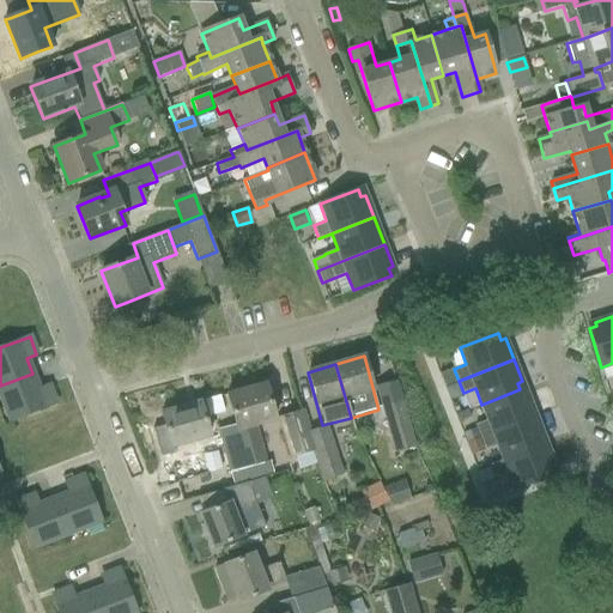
[(451,369),(439,374),(444,386),(456,381),(451,369)]
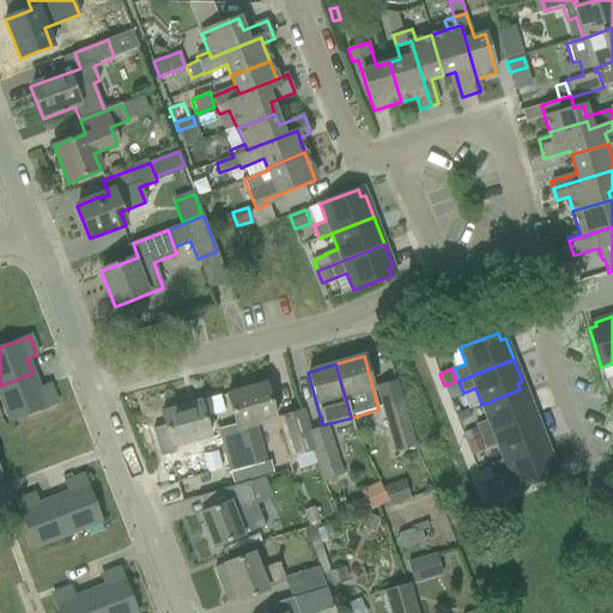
[(10,419),(10,420),(55,404),(48,386),(38,389),(32,374),(0,386),(0,394),(5,406),(11,404),(16,417),(10,419)]
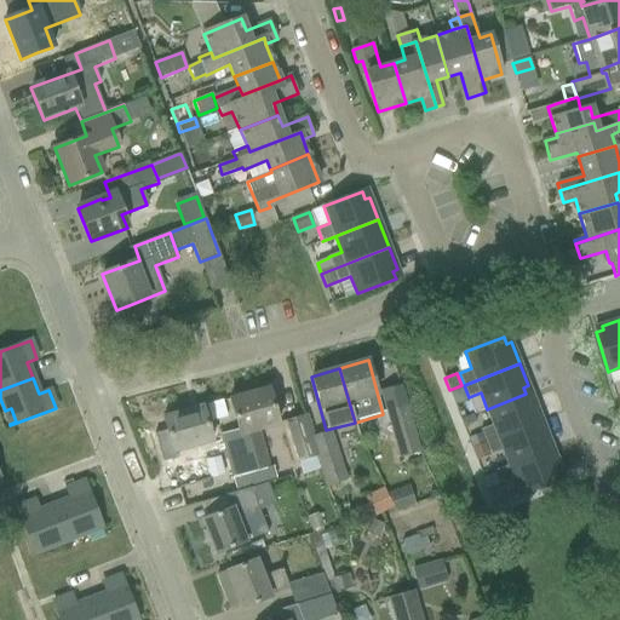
[(463,385),(449,390),(454,405),(468,399),(463,385)]
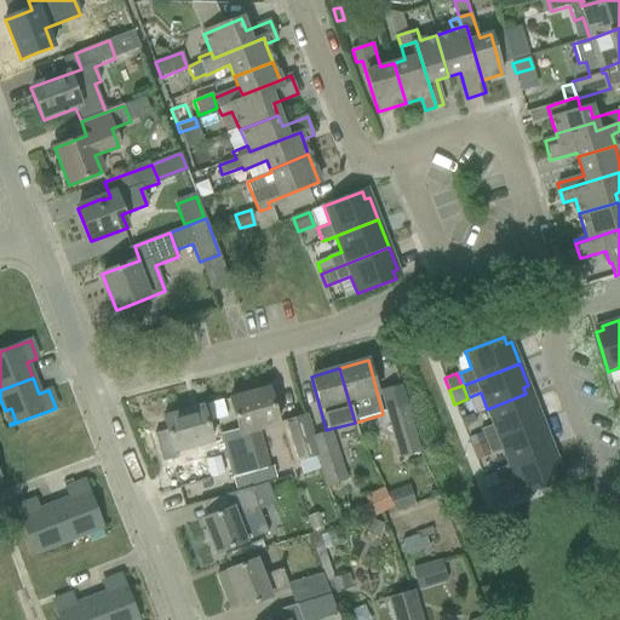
[(401,386),(383,391),(388,411),(401,459),(420,454),(407,407),(401,386)]
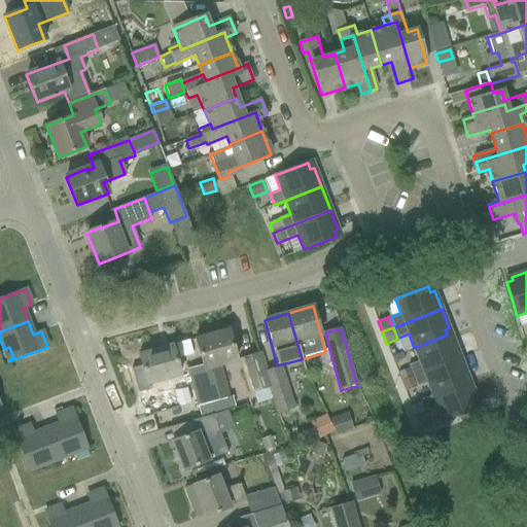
[(203,365),(186,371),(197,407),(199,406),(201,416),(235,407),(232,396),(229,397),(220,365),(237,360),(227,330),(196,340),(203,365)]
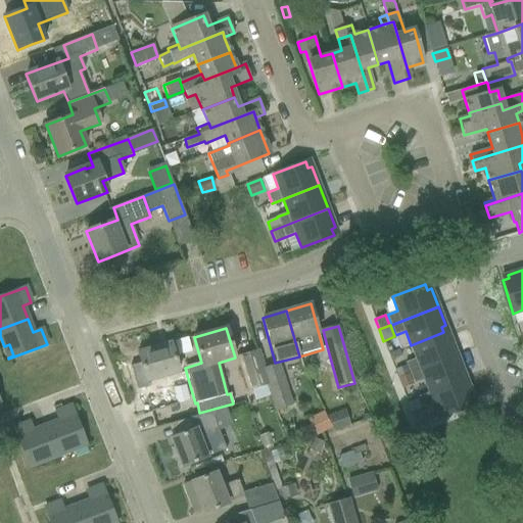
[(406,363),(410,373),(457,354),(449,337),(445,338),(443,332),(411,345),(417,359),(406,363)]
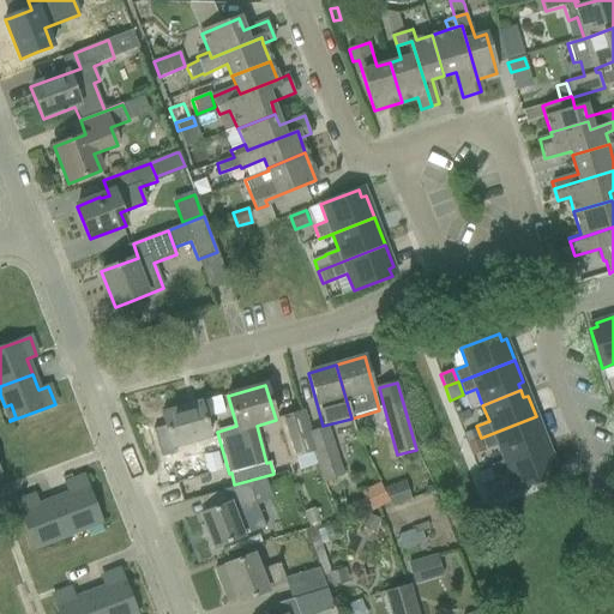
[(166,427),(154,429),(162,457),(175,453),(174,449),(185,445),(188,457),(214,451),(200,403),(162,414),(166,427)]
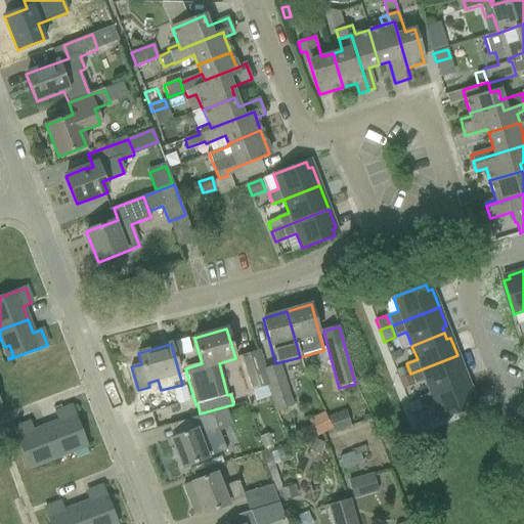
[(259,350),(236,357),(237,360),(248,392),(253,390),(268,386),(262,369),(265,368),(260,353),(259,350)]
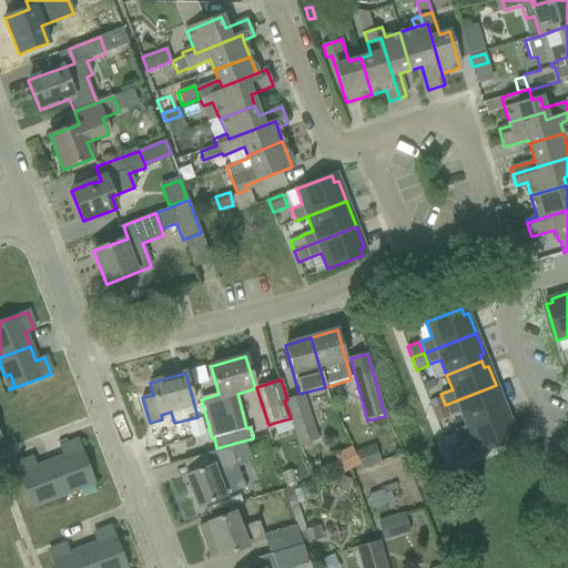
[(433,379),(422,384),(424,391),(436,386),(433,379)]
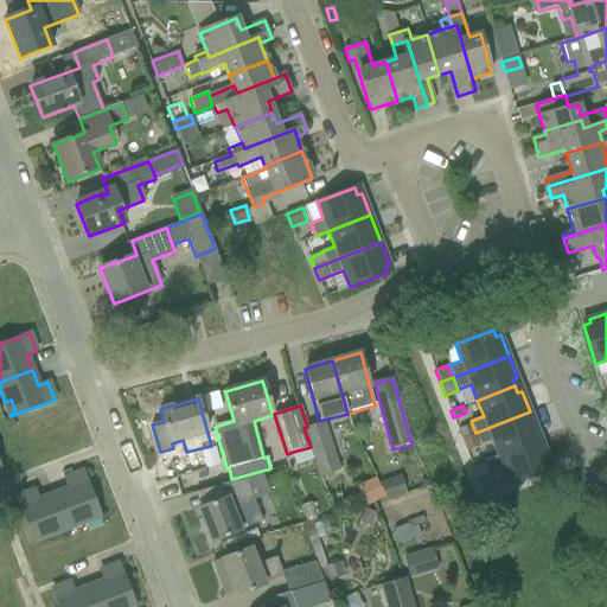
[(486,460),(486,461),(541,440),(530,411),(475,433),(480,446),(493,441),(498,455),(486,460)]
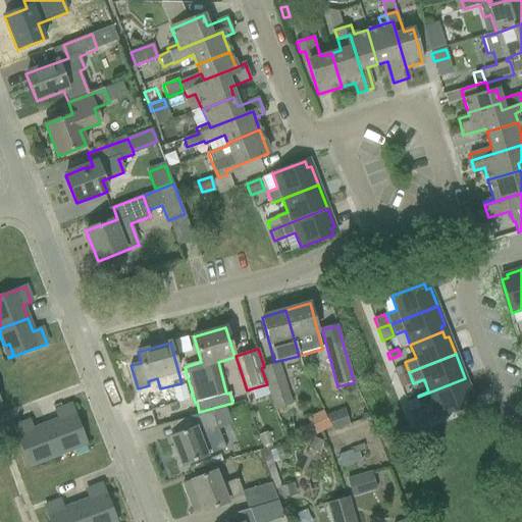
[(264,367),(261,368),(267,384),(270,396),(275,410),(293,404),(279,363),(278,362),(264,367)]
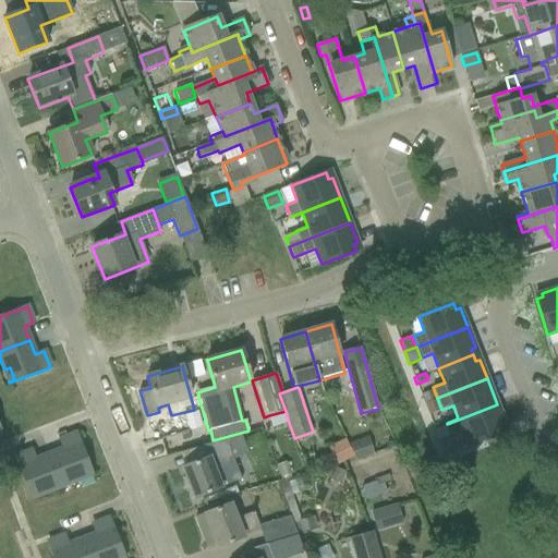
[(433,390),(421,395),(423,400),(424,402),(436,398),(433,390)]
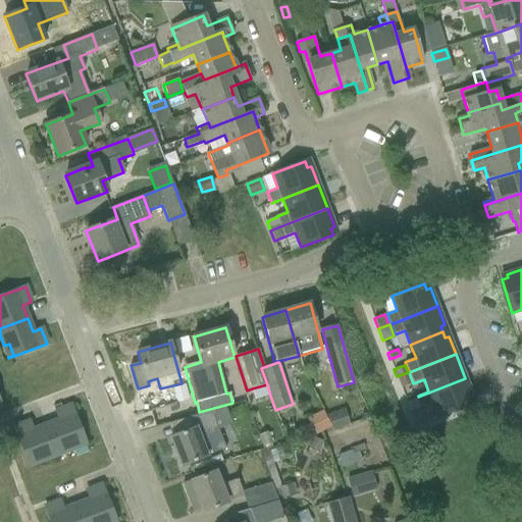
[(398,377),(401,387),(402,387),(412,383),(408,373),(398,377)]
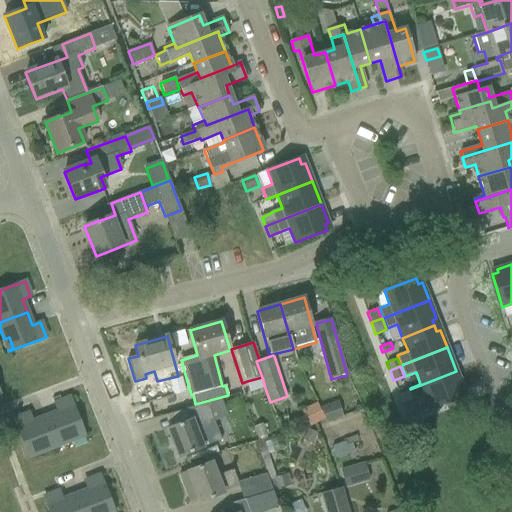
[(425,395),(430,409),(462,397),(459,391),(463,389),(456,371),(410,389),(414,399),(425,395)]
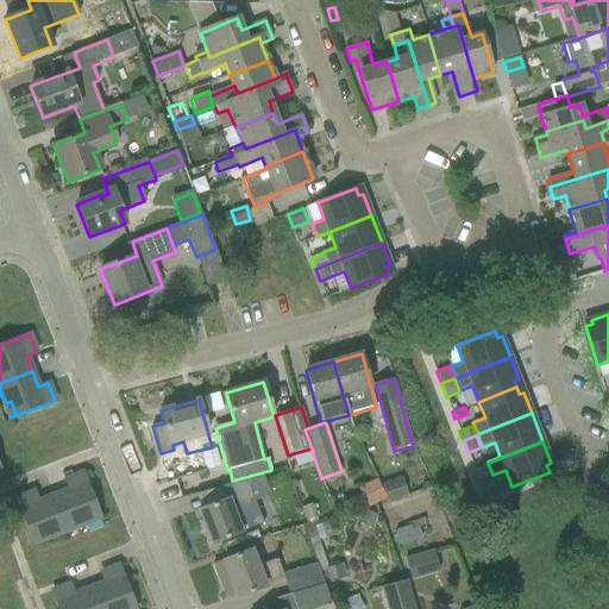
[(202,452),(207,470),(221,466),(217,449),(202,452)]
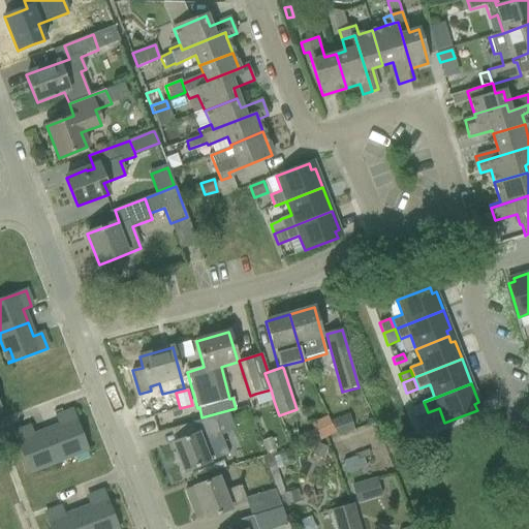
[(423,404),(412,407),(416,417),(426,413),(423,404)]
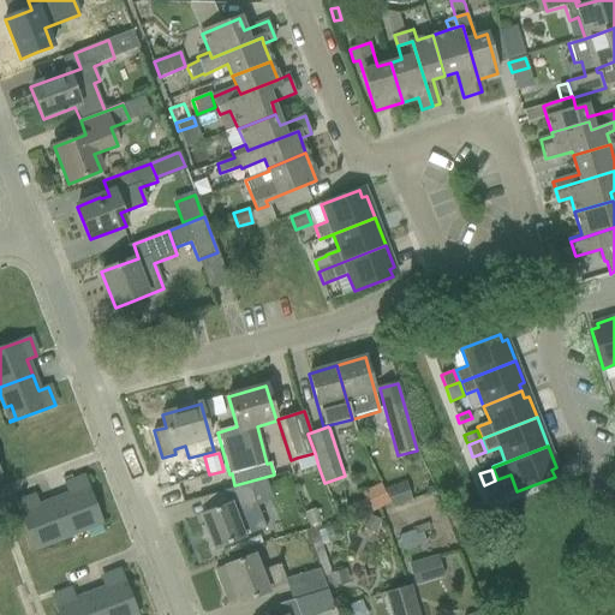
[(54,501),(67,536),(87,529),(83,523),(97,517),(100,524),(101,523),(83,478),(66,485),(70,495),(54,501)]
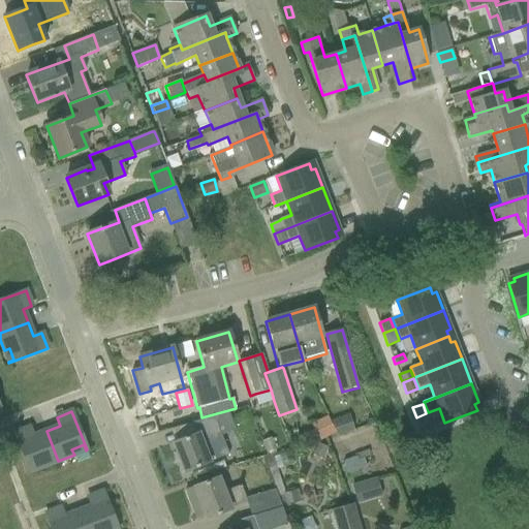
[(196,434),(173,443),(184,472),(204,464),(228,455),(213,416),(192,423),(196,434)]
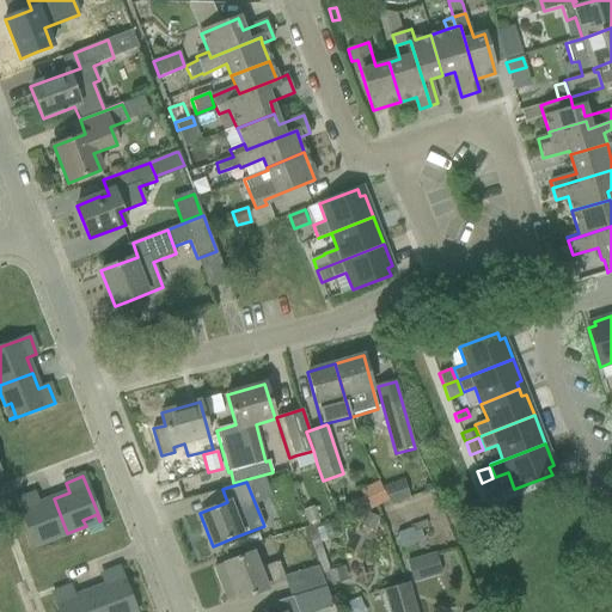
[(17,501),(34,546),(35,545),(32,539),(47,534),(49,540),(67,533),(54,499),(38,505),(35,495),(17,501)]
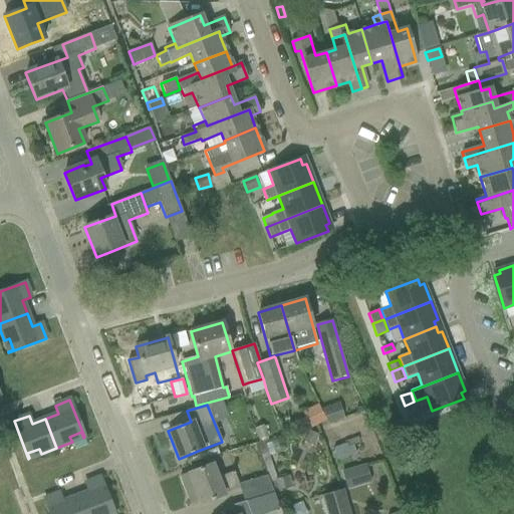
[(263,428),(255,431),(259,443),(268,439),(263,428)]
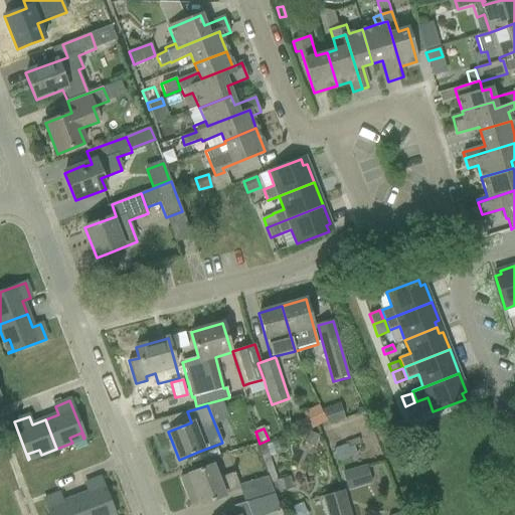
[(306,442),(315,446),(320,436),(310,432),(306,442)]
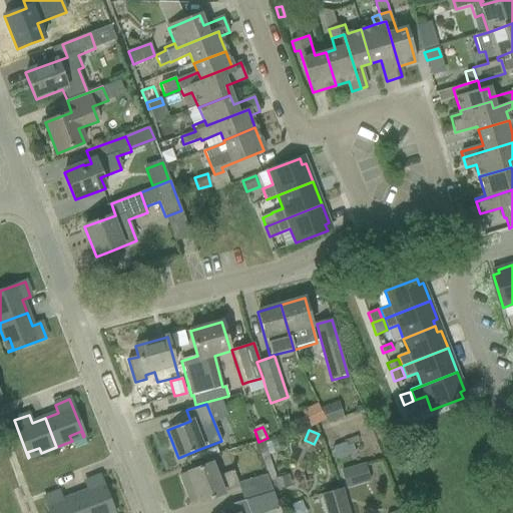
[(265,443),(270,455),(280,451),(276,439),(265,443)]
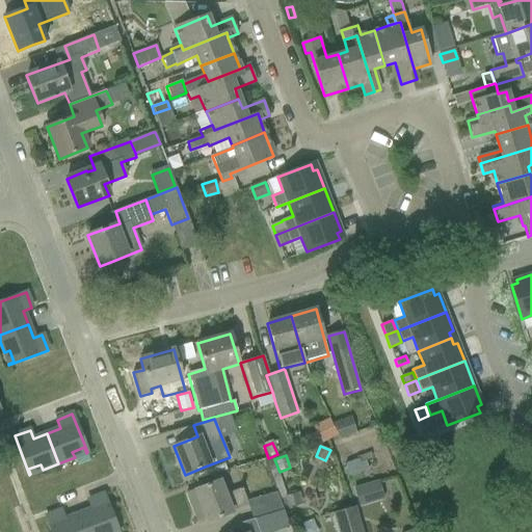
[(272,458),(265,460),(280,498),(286,496),(272,458)]
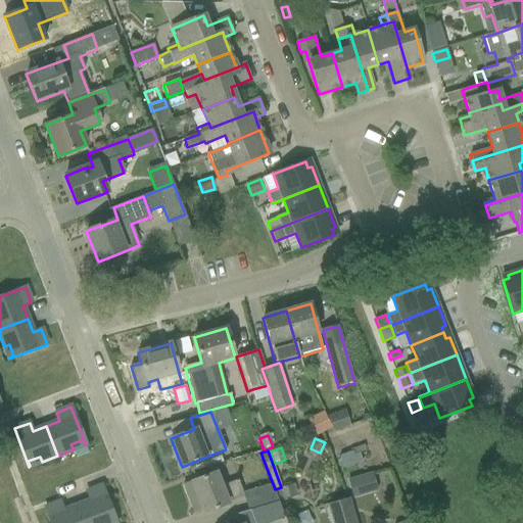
[(359,453),(353,455),(352,452),(340,457),(344,468),(362,462),(359,453)]
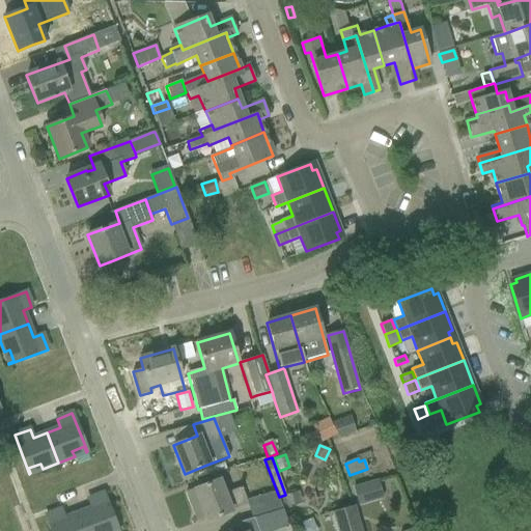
[(219,479),(186,493),(192,509),(201,506),(206,521),(231,511),(230,509),(246,504),(245,501),(241,487),(224,494),(219,479)]
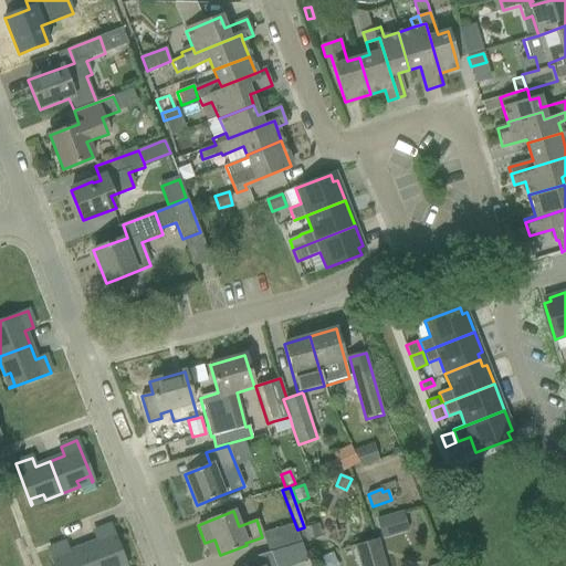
[(375,519),(381,540),(391,536),(385,516),(375,519)]
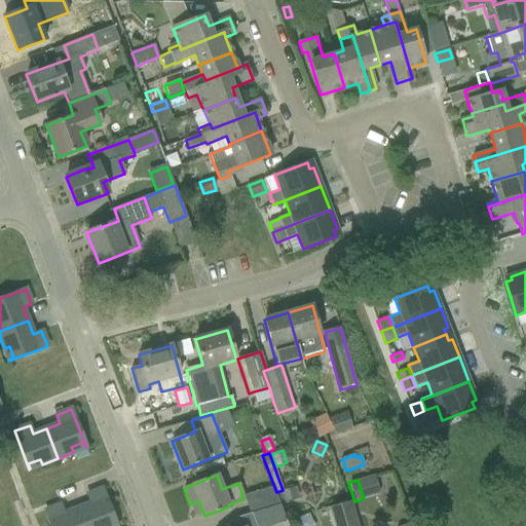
[(272,486),(242,496),(243,499),(246,499),(251,514),(279,505),(272,486)]
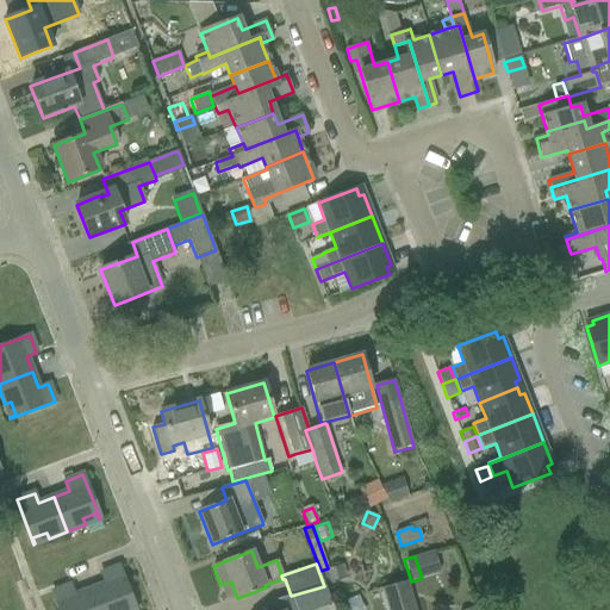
[(342,565),(325,570),(330,583),(347,578),(342,565)]
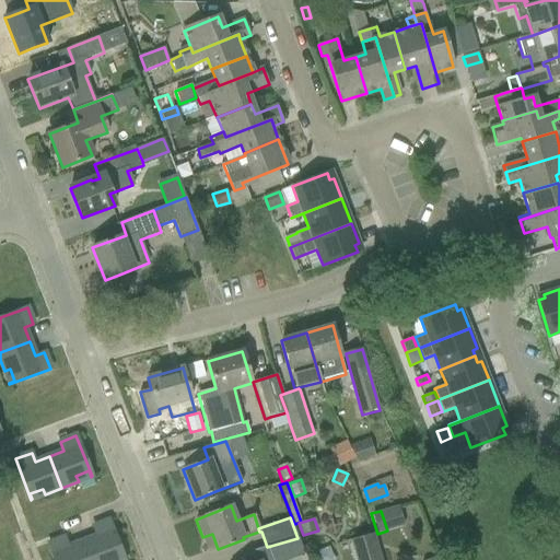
[(82,540),(89,559),(111,559),(121,557),(123,559),(124,559),(109,521),(93,527),(96,536),(82,540)]
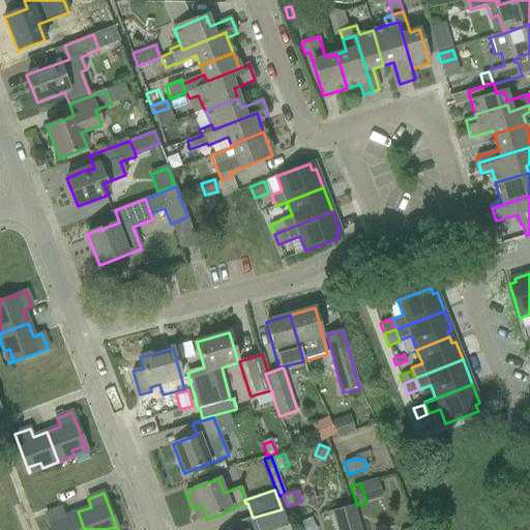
[(354,506),(329,512),(333,529),(360,529),(360,526),(354,506)]
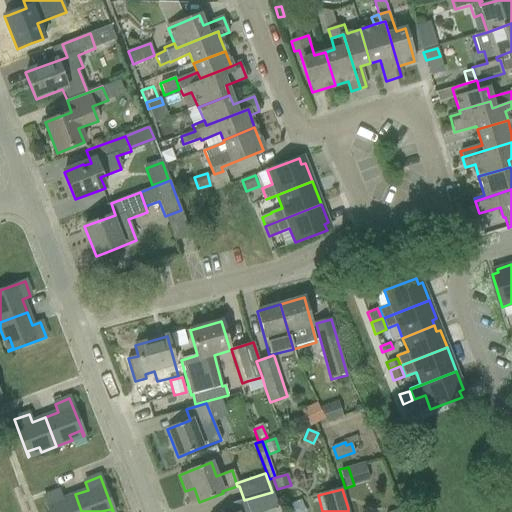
[(44,497),(49,511),(81,511),(75,494),(62,499),(59,492),(44,497)]
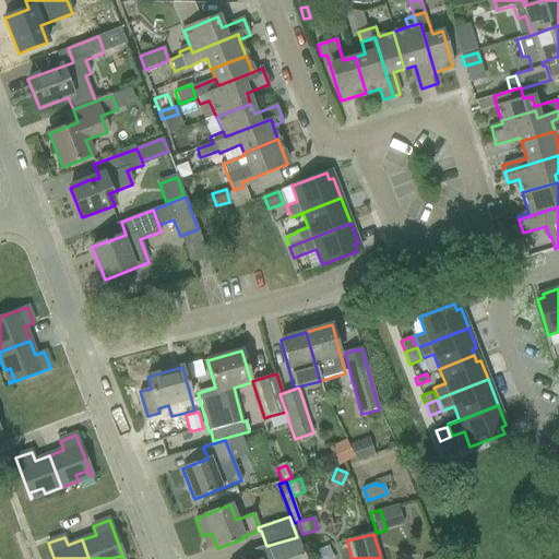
[(256,558),(283,558),(301,552),(302,551),(302,554),(304,552),(297,537),(266,546),(265,546),(252,550),(256,558)]
